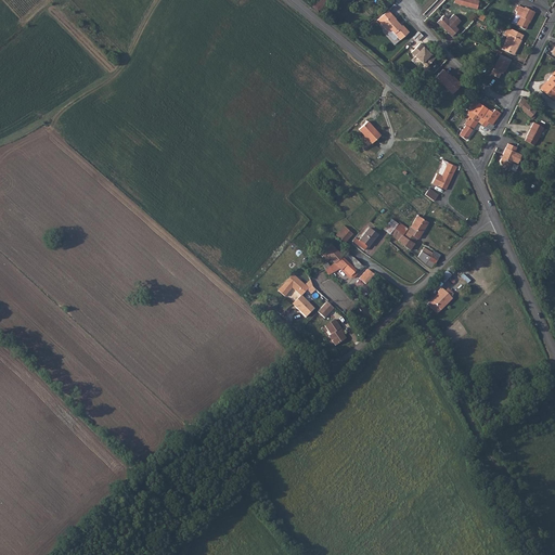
[(473,0),(454,0),(453,3),(479,10),(480,5),(478,5),(479,2),(473,0)]
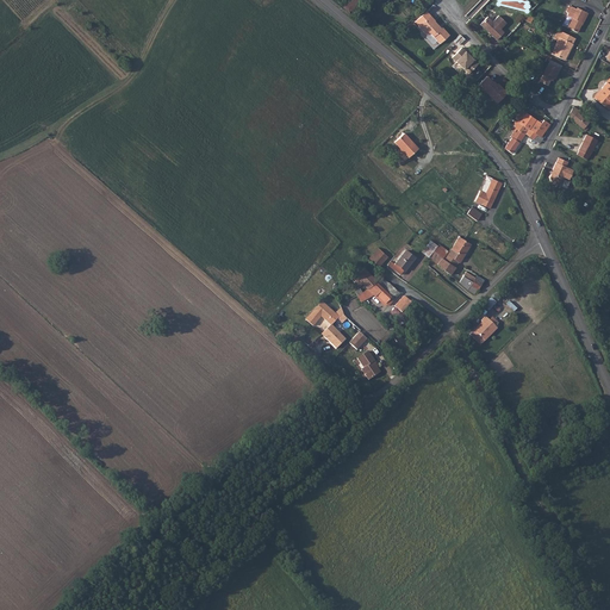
[(349,13),(358,7),(354,1),(346,7),(349,13)]
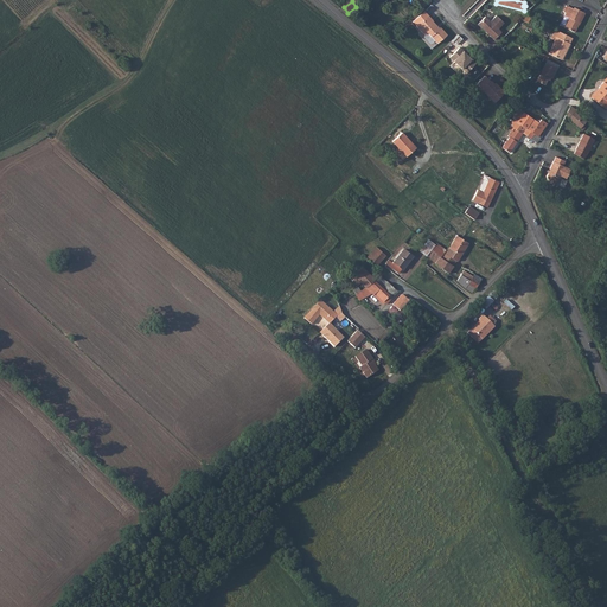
[(583,12),(574,7),(573,8),(568,6),(563,16),(568,17),(563,27),(574,32),(577,24),(576,24),(576,23),(577,21),(579,23),(583,12)]
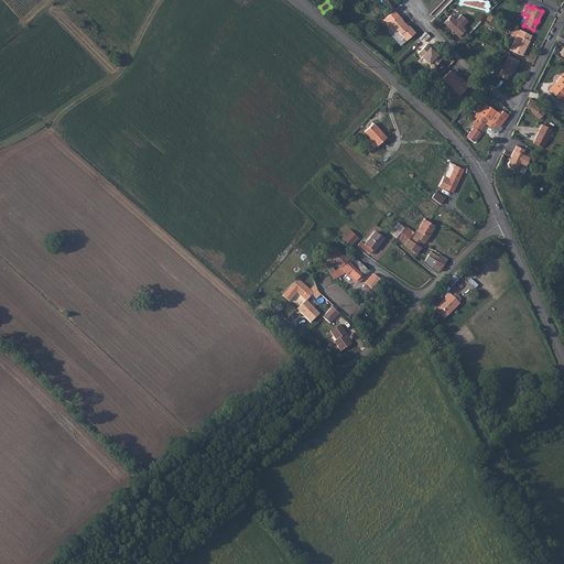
[(403,19),(400,14),(388,24),(396,33),(399,30),(408,41),(416,32),(411,25),(410,26),(403,19)]
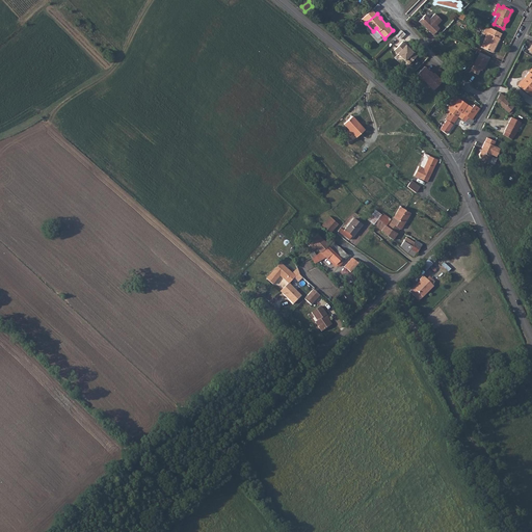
[(424,15),(418,22),(427,30),(428,29),(429,31),(432,35),(439,28),(435,25),(441,20),(434,14),(429,19),(424,15)]
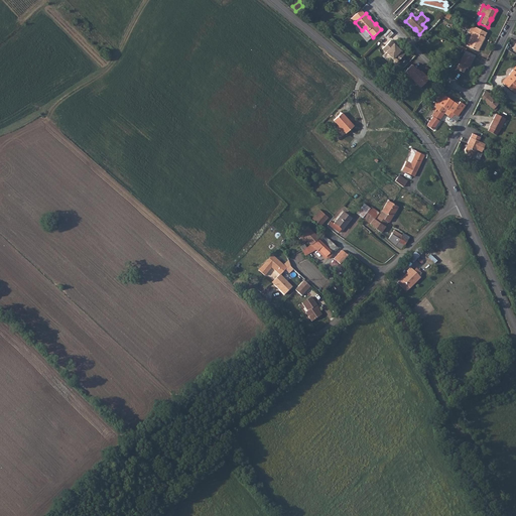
[(484,36),(484,35),(485,31),(474,26),(470,34),(471,35),(466,45),(477,50),(484,36)]
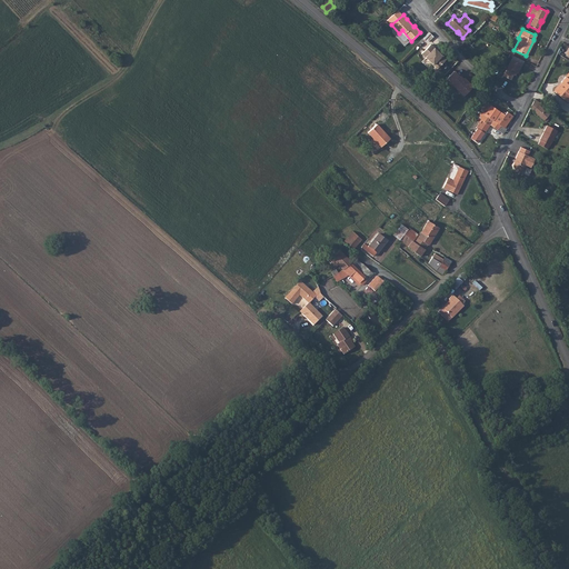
[(436,48),(431,45),(422,53),(438,69),(447,60),(442,56),(441,57),(440,55),(435,49),(436,48)]
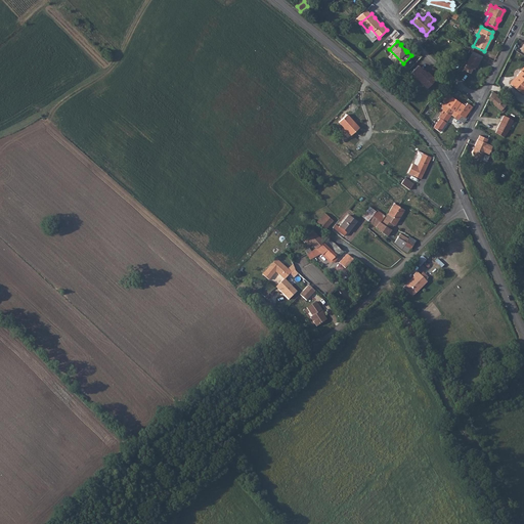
[(474,66),(476,67),(477,68),(482,55),(472,51),(464,70),(470,74),(473,69),(474,66)]
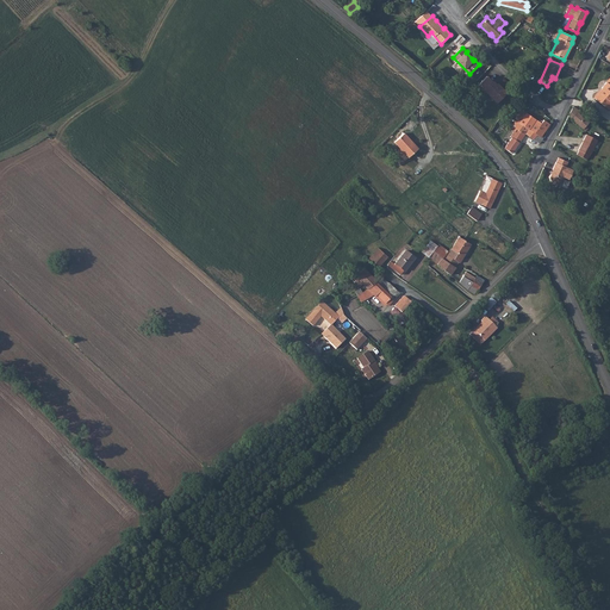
[(487,78),(479,85),(486,92),(495,82),(493,82),(487,78)]
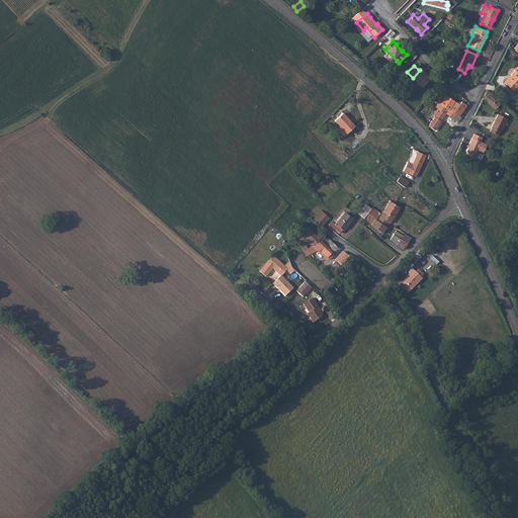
[(510,75),(511,76),(505,84),(514,91),(517,85),(517,67),(516,71),(515,70),(510,75)]
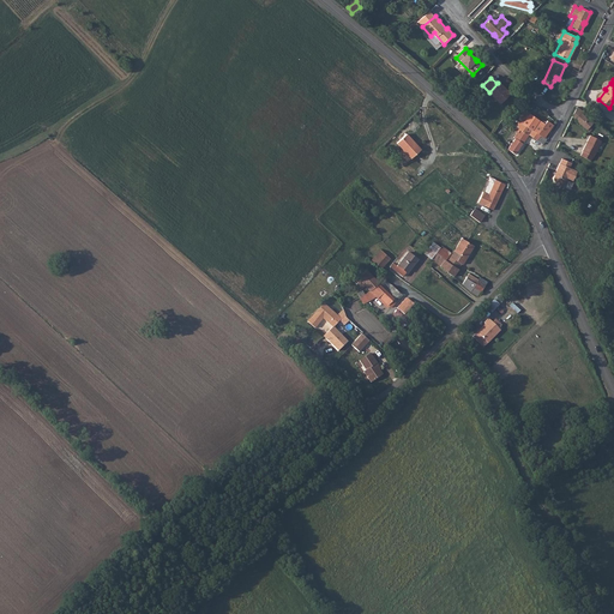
[(498,83),(489,92),(501,104),(511,94),(504,86),(503,88),(498,83)]
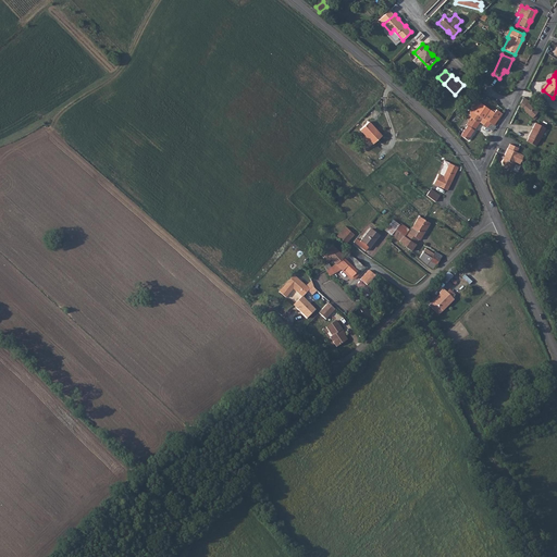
[(479,90),(474,87),(470,94),(474,97),(479,90)]
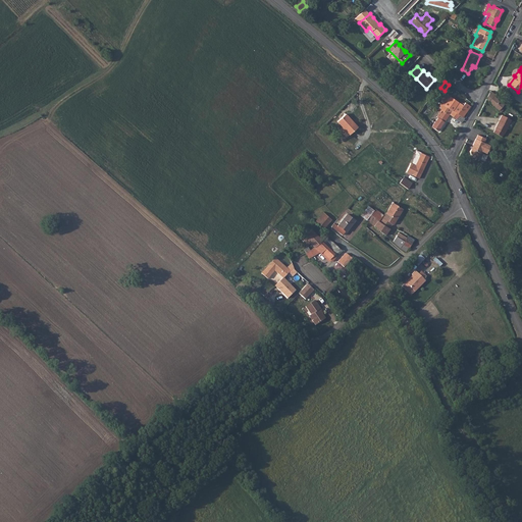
[(494,96),(494,94),(489,91),(487,96),(485,99),(501,111),(503,109),(501,106),(503,104),(494,96)]
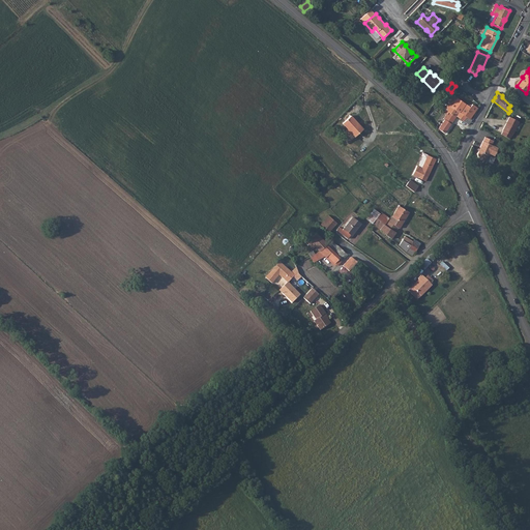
[(449,105),(469,119),(474,112),(476,109),(472,105),(468,110),(464,107),(466,102),(453,94),(449,102),(450,104),(449,105)]
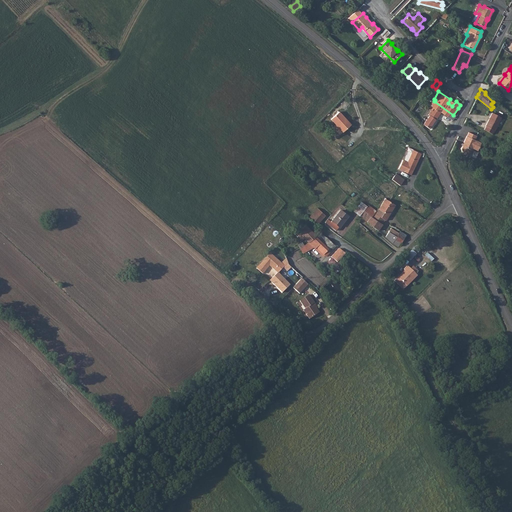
[(434,101),(433,102),(429,108),(432,110),(429,116),(430,116),(424,125),(430,129),(441,112),(452,120),(455,116),(453,115),(434,101)]
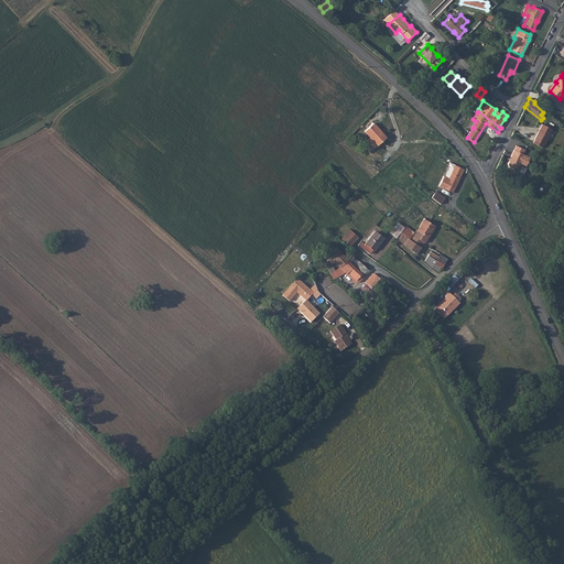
[(373,123),(365,131),(370,138),(377,145),(386,139),(380,132),(381,132),(373,123)]
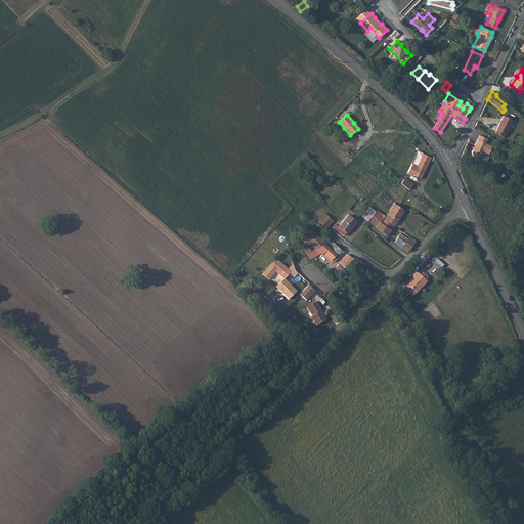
[(509,128),(513,120),(504,115),(499,122),(509,128)]
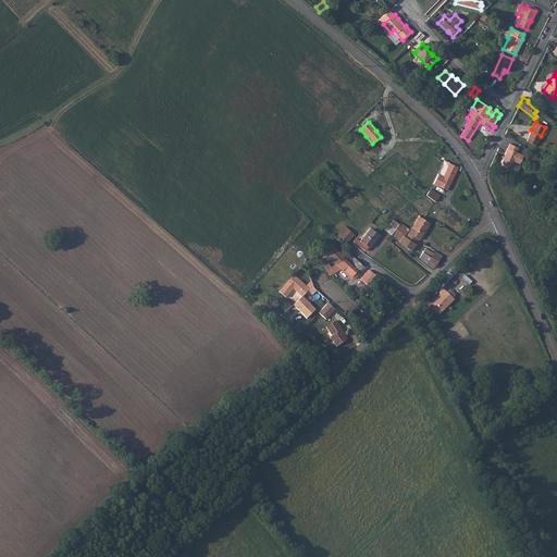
[(531,130),(528,137),(527,141),(536,146),(541,136),(531,130)]
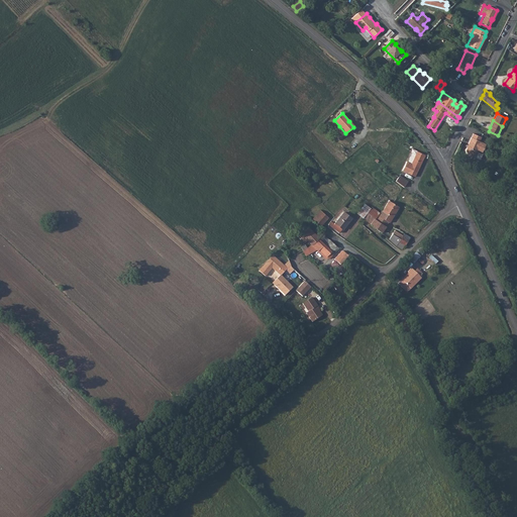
[(342,136),(345,133),(339,126),(336,128),(342,136)]
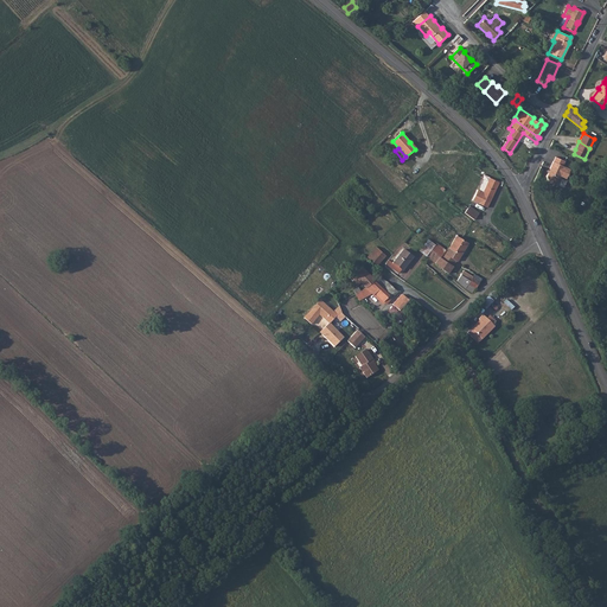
[(555,158),(553,161),(551,163),(548,170),(550,170),(550,172),(549,171),(548,172),(558,178),(560,177),(564,179),(569,171),(562,166),(563,163),(555,158)]
